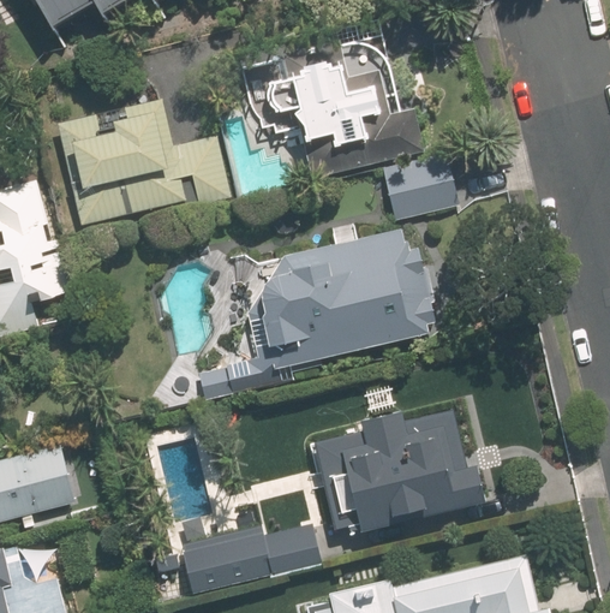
[(45,0),(59,24),(102,0),(108,11),(127,0),(45,0)]
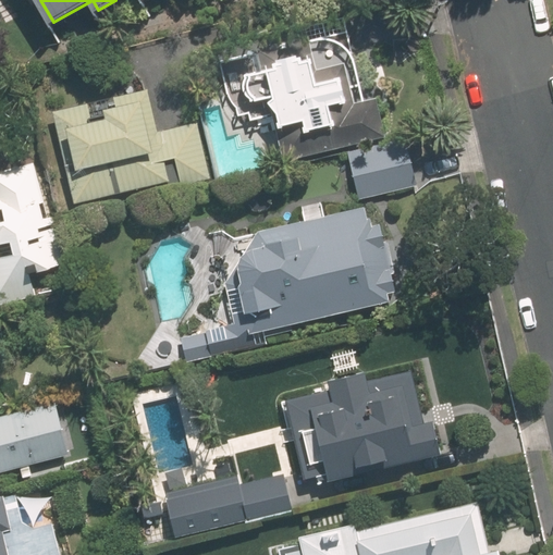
[(283,162),(383,136),(373,98),(355,103),(344,63),(318,70),(309,35),(218,58),(235,124),(271,114),(283,162)]
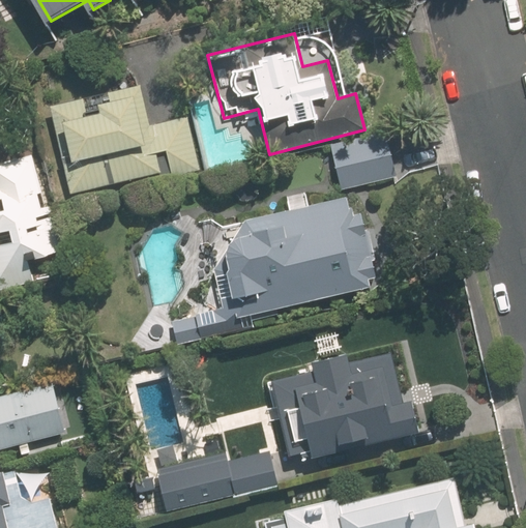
[(49,106),(69,195),(159,173),(155,153),(166,151),(171,176),(198,170),(185,117),(148,125),(139,85),(49,106)]
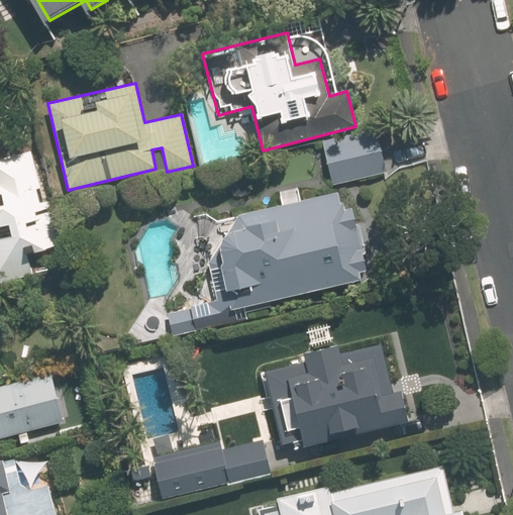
[(376,130),(322,141),(332,185),(385,173),(376,130)]
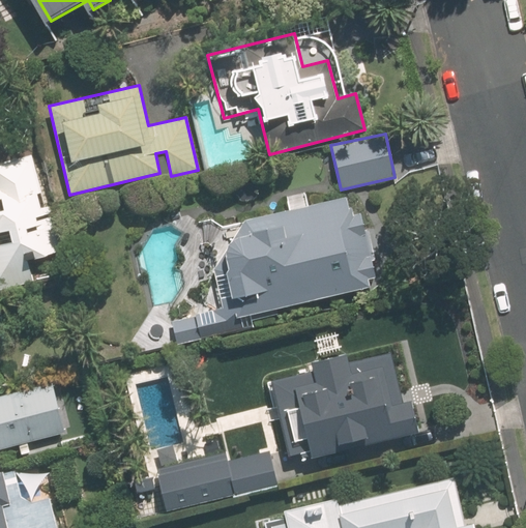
[(55,254),(30,155),(0,163),(0,287),(33,280),(28,260),(55,254)]
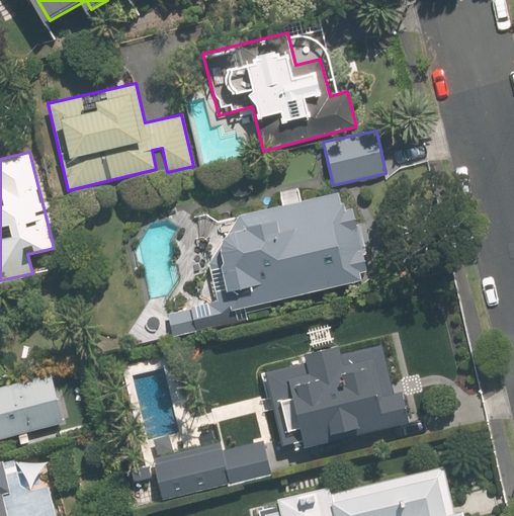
[(236,310),(362,281),(360,274),(368,272),(354,207),(346,209),(341,191),(240,215),(209,263),(219,301),(166,313),(171,334),(238,319),(236,310)]
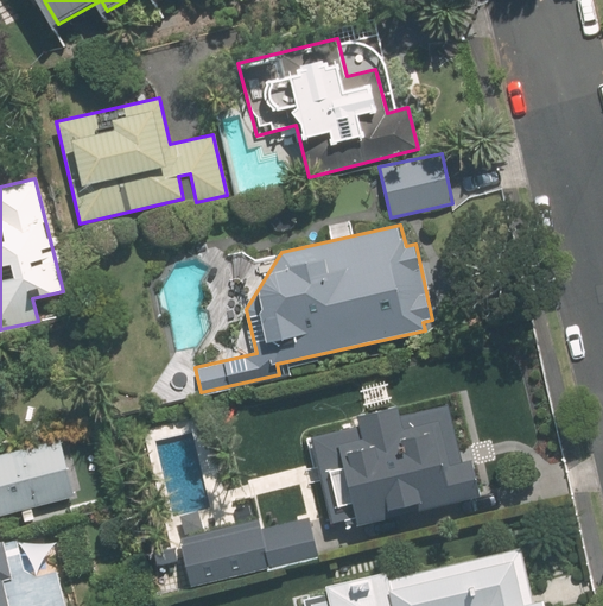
[(362,424),(313,436),(335,530),(481,494),(473,460),(463,462),(449,404),(402,415),(400,404),(360,414),(362,424)]
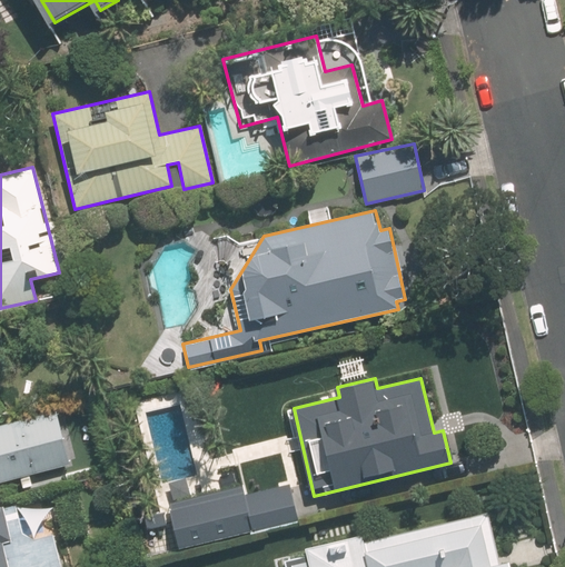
[(0,483),(69,466),(56,410),(0,424),(0,483)]
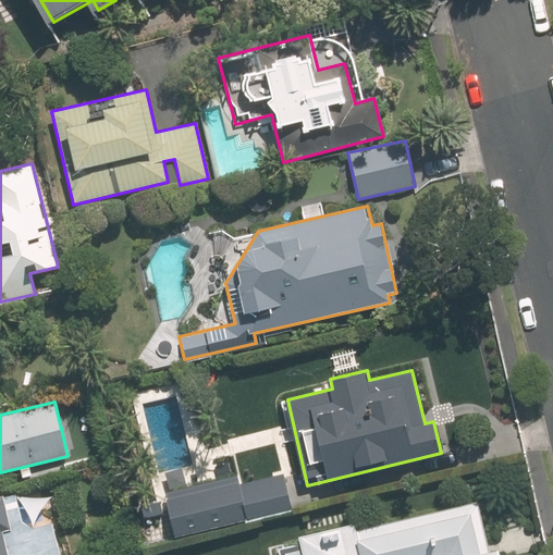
[(237,476),(164,493),(175,538),(293,509),(283,471),(238,481),(237,476)]
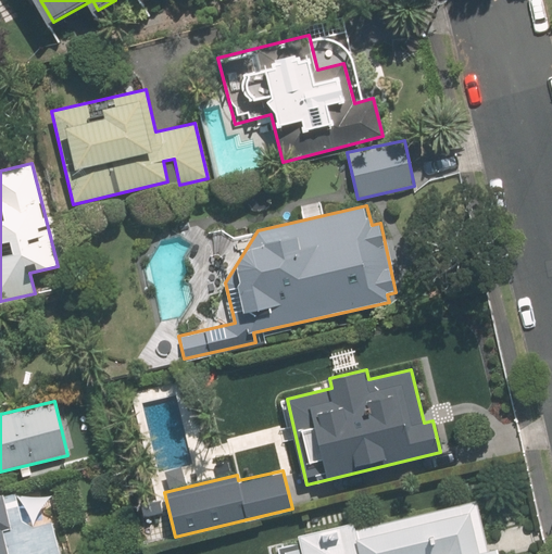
[(4,494),(0,495),(0,553),(58,553),(50,523),(32,528),(22,520),(14,493),(4,495),(4,494)]
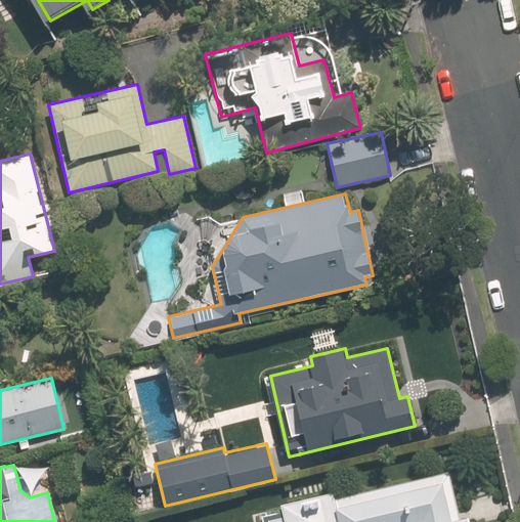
[(460,519),(448,472),(262,516),(263,521),(470,521),(469,517),(460,519)]
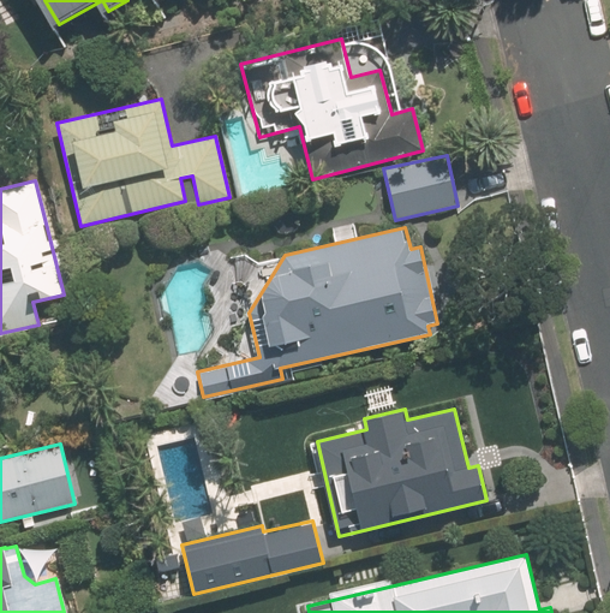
All buildings are outlined.
